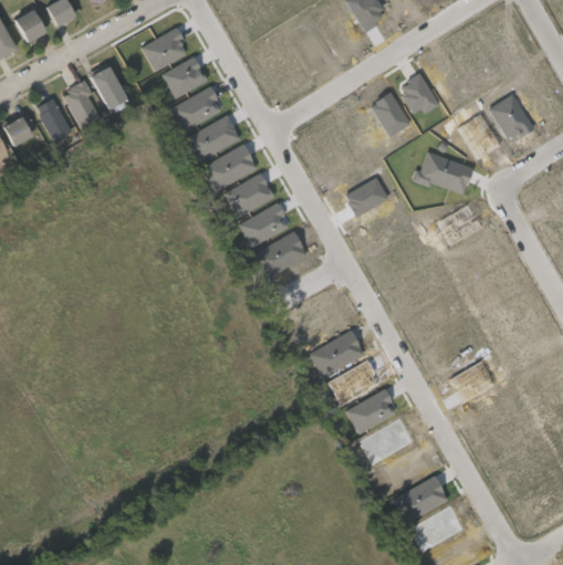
[(42,3),(49,0),(68,0),(74,13),(52,24),(42,3)]
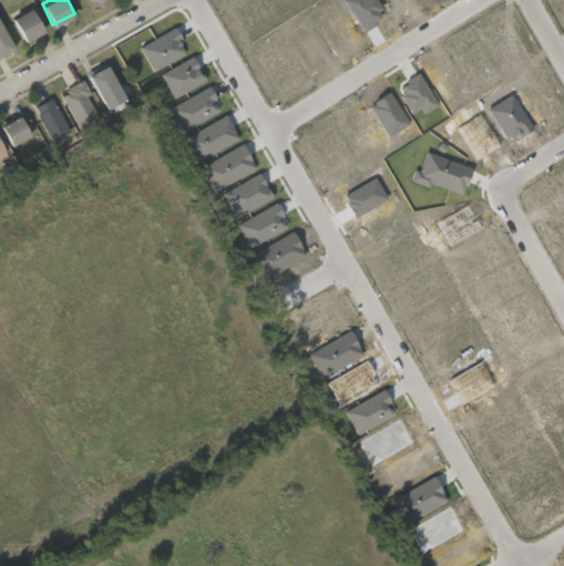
[(45,29),(22,40),(11,17),(36,6),(45,29)]
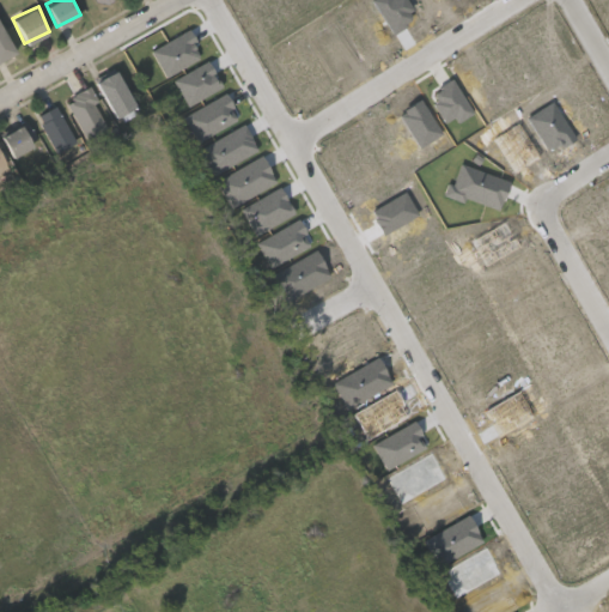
[(0,59),(0,20),(17,49),(0,59)]
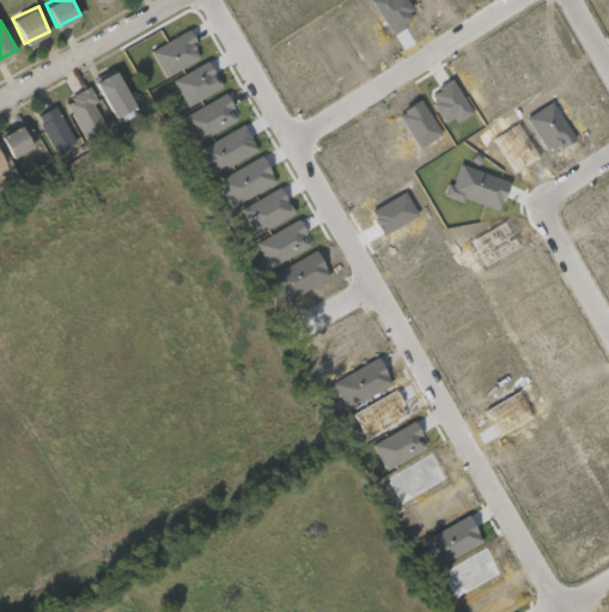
[(205,59),(192,31),(154,48),(168,77),(205,59)]
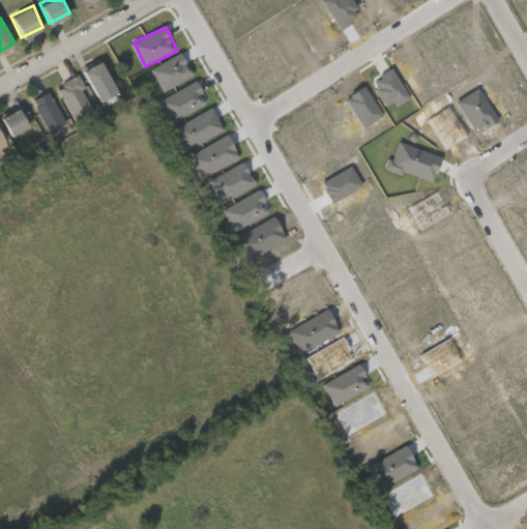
[(82,67),(99,59),(115,90),(96,99),(82,67)]
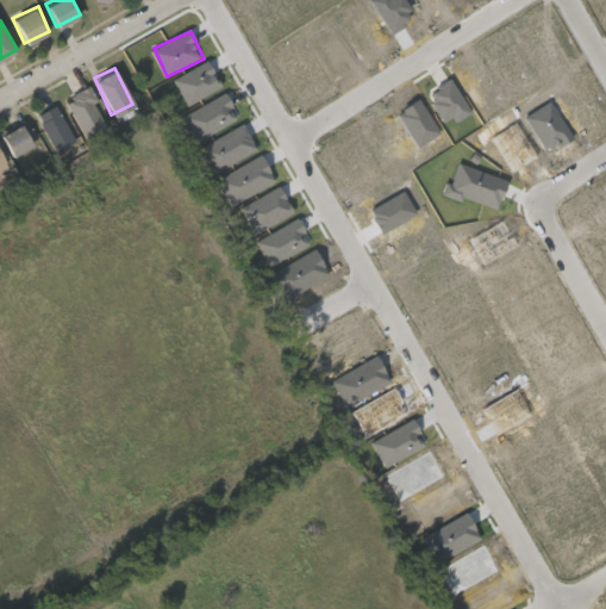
[(88,141),(110,129),(97,104),(100,101),(93,87),(68,100),(88,141)]
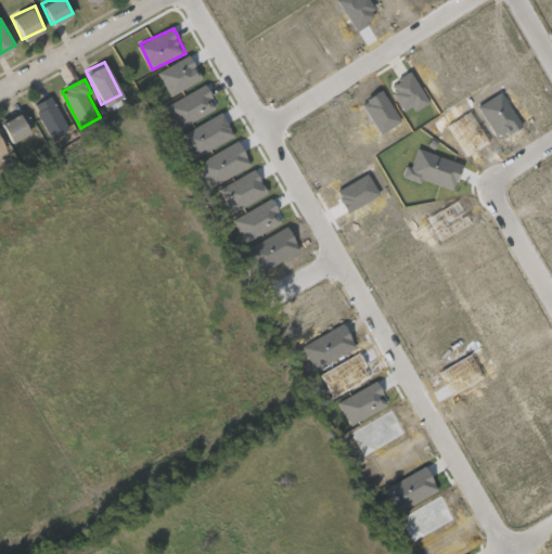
[(218,111),(207,87),(169,104),(180,128),(218,111)]
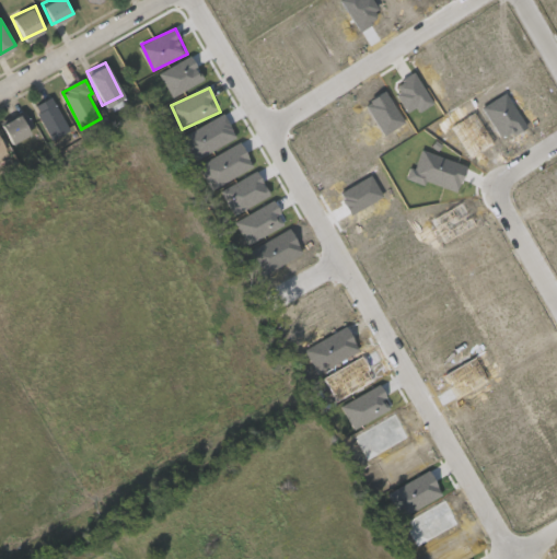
[(36,102),(55,94),(69,129),(51,137),(36,102)]
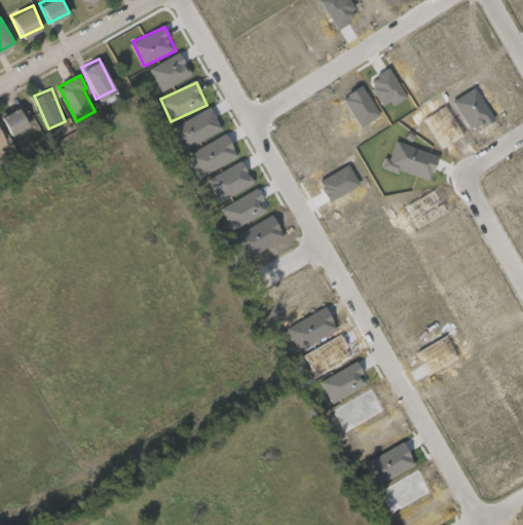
[(1,122),(14,101),(32,111),(19,133),(1,122)]
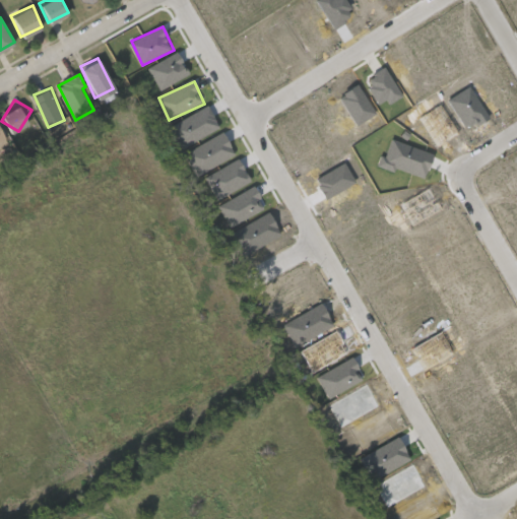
[(172,124),(182,147),(220,130),(211,108),(172,124)]
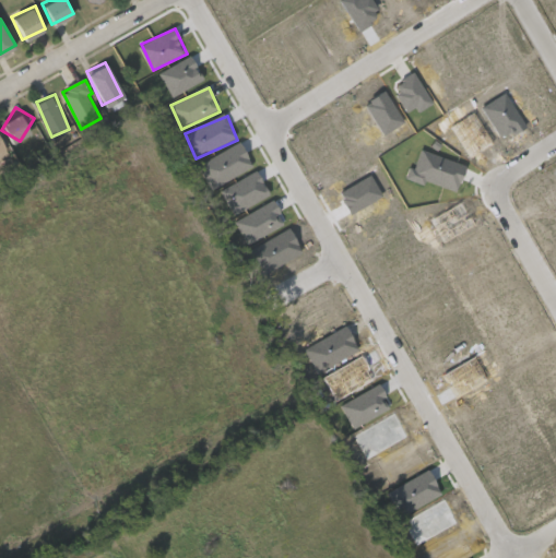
[(0,162),(10,158),(0,134),(0,162)]
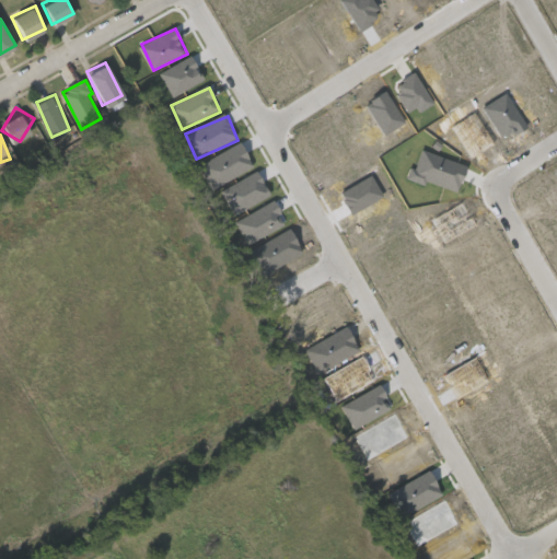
[(255,170),(243,143),(201,163),(213,188),(255,170)]
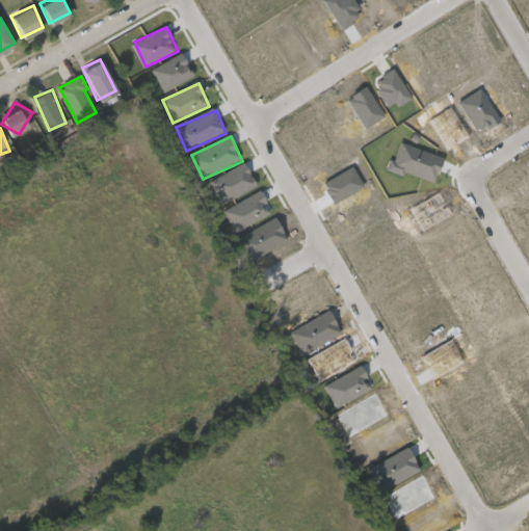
[(396,161),(391,159),(388,170),(404,177),(405,173),(437,182),(445,157),(402,142),(396,161)]
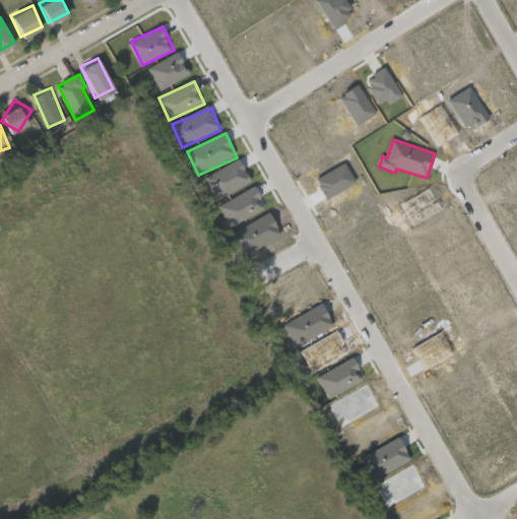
[(217,199),(252,186),(243,160),(207,174),(217,199)]
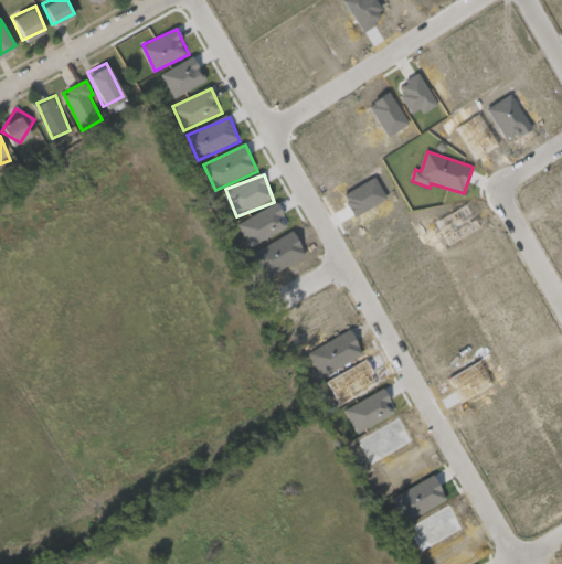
[(240,220),(250,245),(289,230),(279,205),(240,220)]
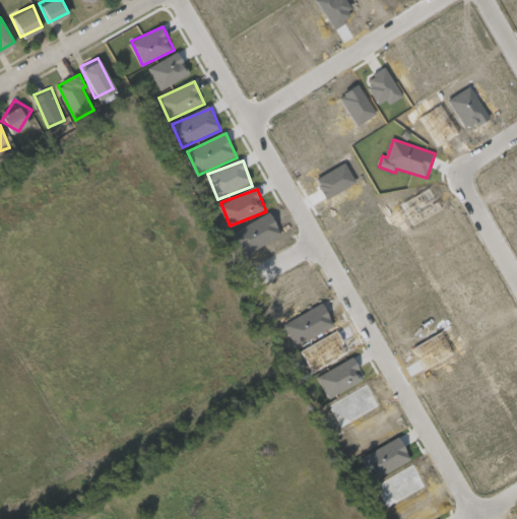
[(319,376),(330,397),(365,380),(353,359),(319,376)]
